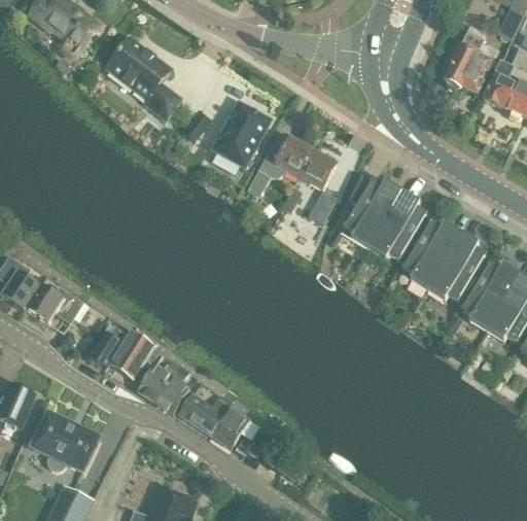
[(0,0),(0,5),(3,8),(10,0),(0,0)]
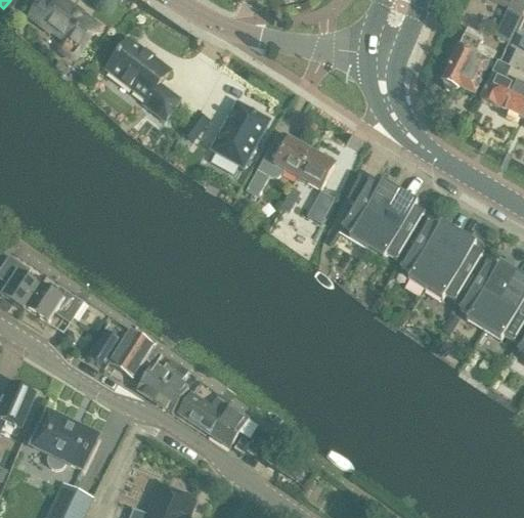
[(41,0),(31,14),(50,29),(52,27),(64,36),(60,42),(60,47),(72,55),(76,54),(81,48),(98,25),(66,0),(58,0),(56,3),(52,0),(41,0)]
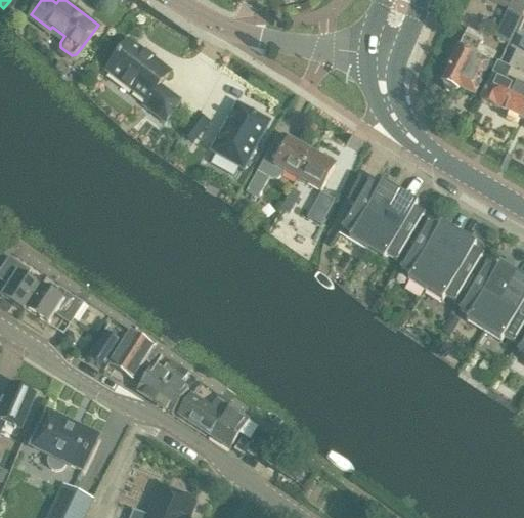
[(497,0),(521,11),(523,4),(523,0),(497,0)]
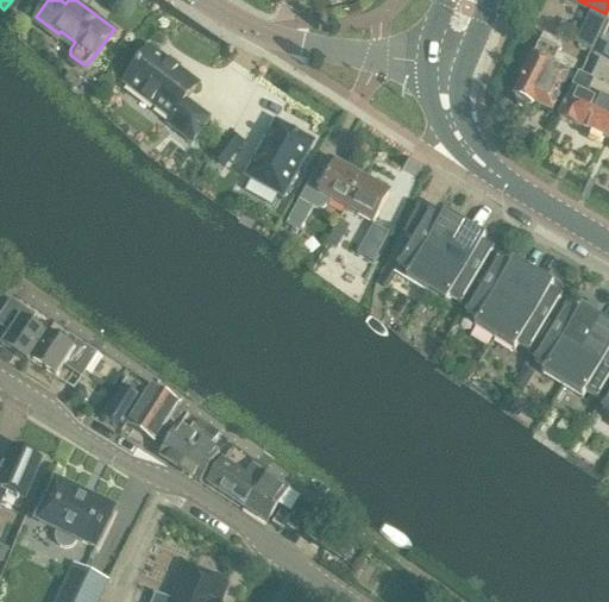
[(552,108),(576,57),(559,50),(562,44),(560,38),(542,30),(539,38),(514,92),(516,99),(526,104),(533,101),(534,99),(552,108)]
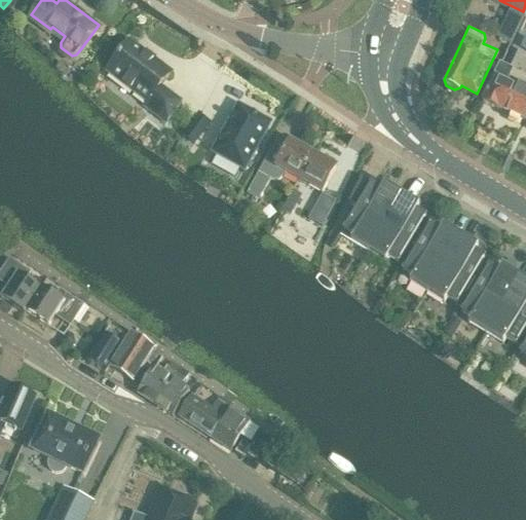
[(165,117),(181,97),(160,81),(171,69),(129,38),(108,67),(147,97),(144,101),(165,117)]
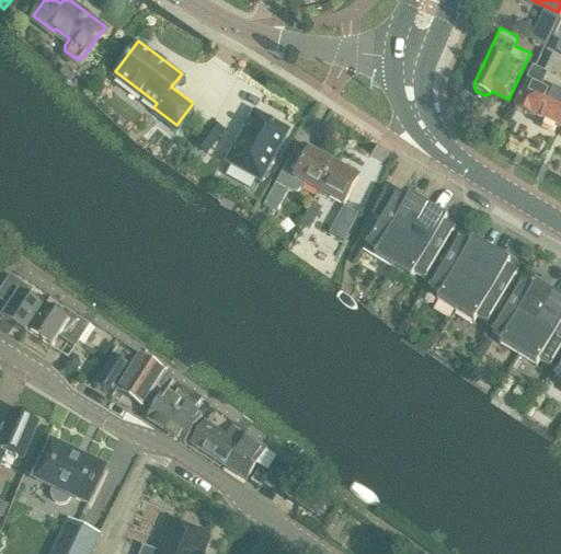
[(536,115),(560,64),(560,54),(553,50),(544,71),(534,66),(515,104),(536,115)]
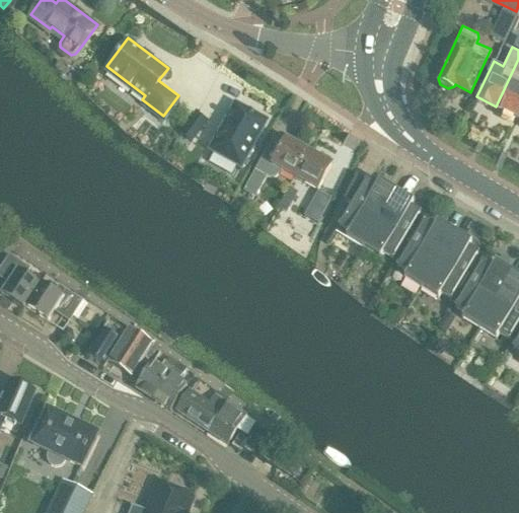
[(516,116),(518,108),(518,59),(496,106),(516,116)]
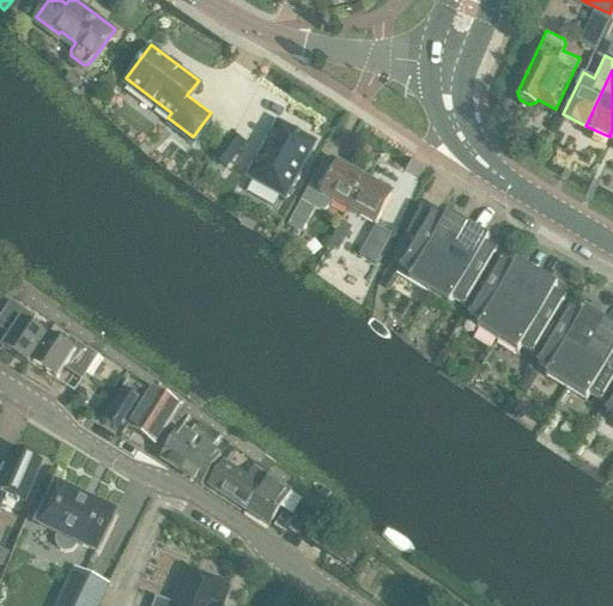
[(278,119),(247,174),(284,194),(315,140),(278,119)]
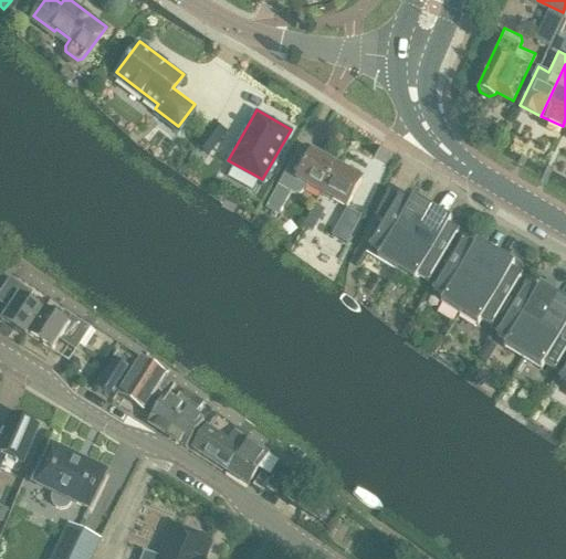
[(224,127),(215,119),(196,144),(207,151),(224,127)]
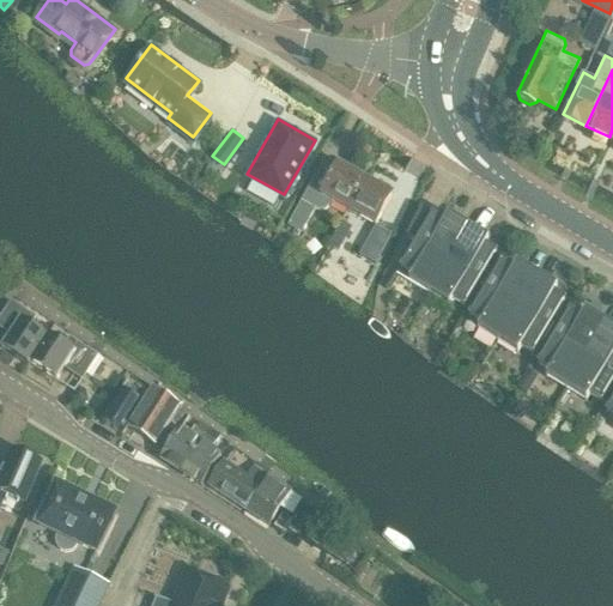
[(347,205),(364,175),(338,159),(321,189),(308,182),(287,219),(301,228),(315,202),(316,204),(321,205),(326,204),(329,201),(332,197),(347,205)]
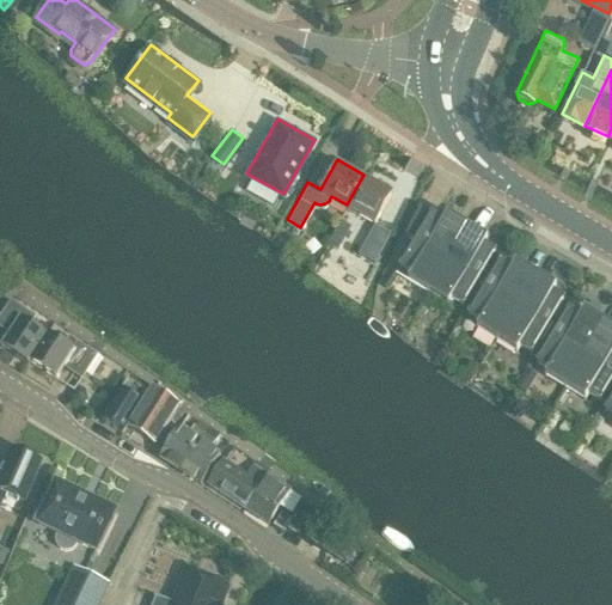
[(374,220),(391,190),(363,175),(347,205),(374,220)]
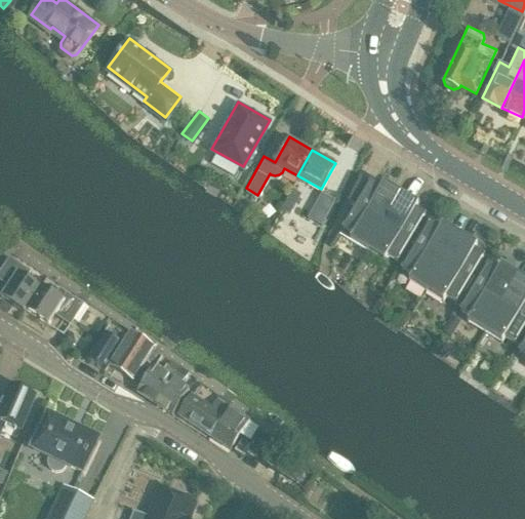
[(360,173),(348,197),(356,202),(339,231),(364,245),(397,189),(382,180),(379,185),(360,173)]
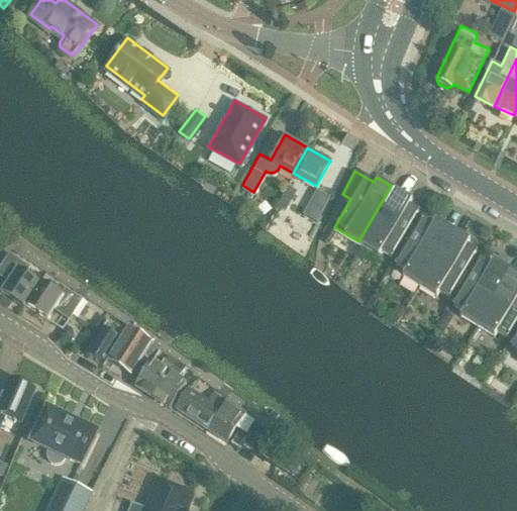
[(287,183),(277,202),(285,206),(295,187),(287,183)]
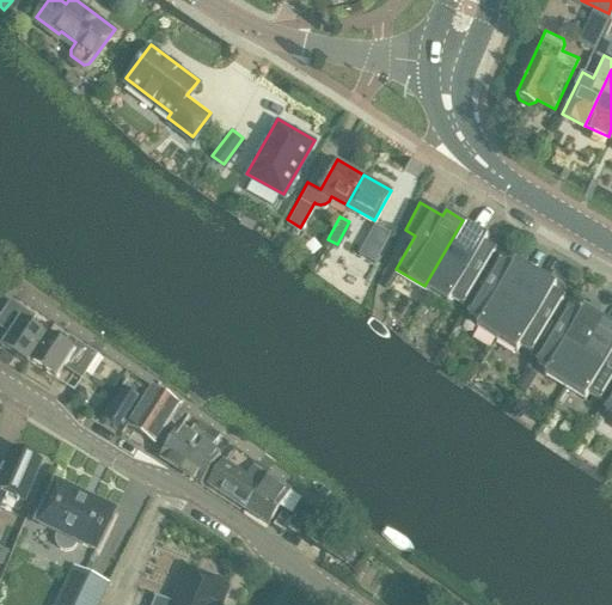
[(463,220),(424,286),(447,300),(452,293),(464,300),(496,246),(483,239),(487,233),(463,220)]
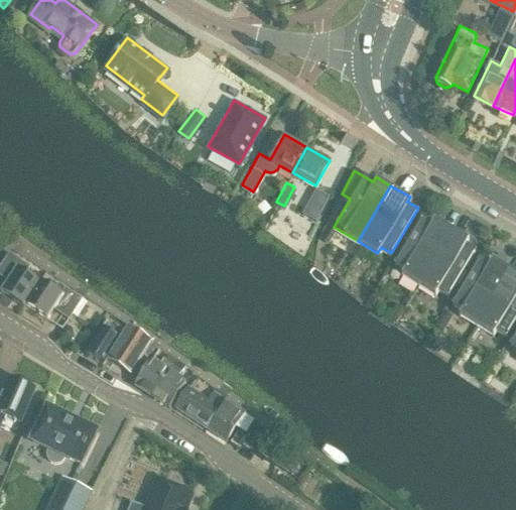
[(421,217),(394,262),(403,268),(401,272),(415,281),(448,226),(433,217),(430,222),(421,217)]
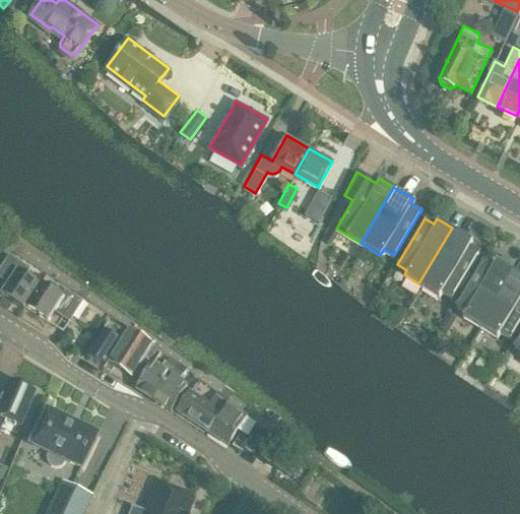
[(452,228),(418,283),(439,296),(442,291),(451,297),(478,250),(469,245),(472,240),(452,228)]
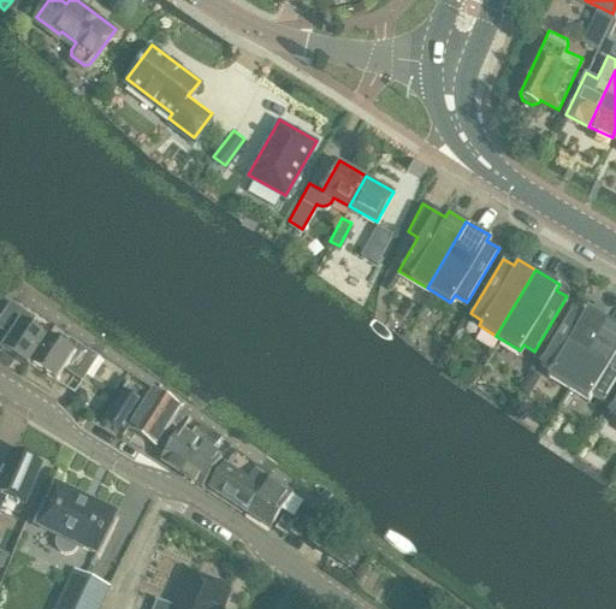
[(29,362),(31,360),(48,333),(47,333),(31,323),(36,315),(11,299),(0,315),(0,325),(10,332),(3,344),(29,362)]
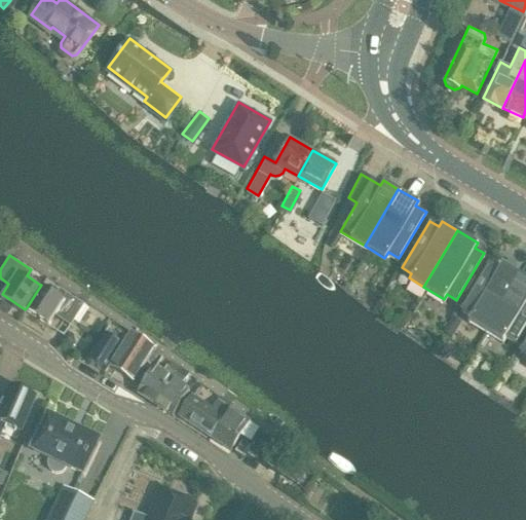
[(489,262),(461,307),(472,312),(467,320),(483,329),(518,271),(501,262),(498,267),(489,262)]
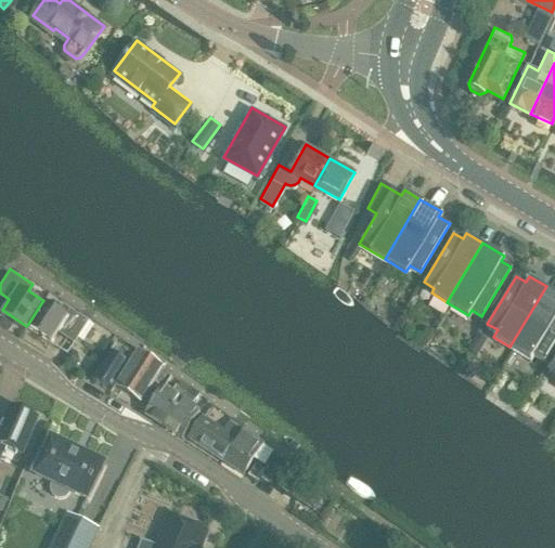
[(554,291),(546,286),(510,347),(530,359),(534,352),(544,357),(554,340),(554,291)]
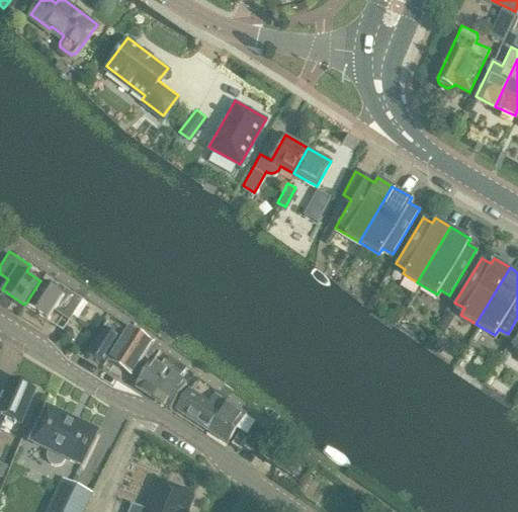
[(40,280),(26,303),(49,318),(55,308),(70,318),(83,296),(59,281),(55,287),(40,278),(39,280),(40,280)]
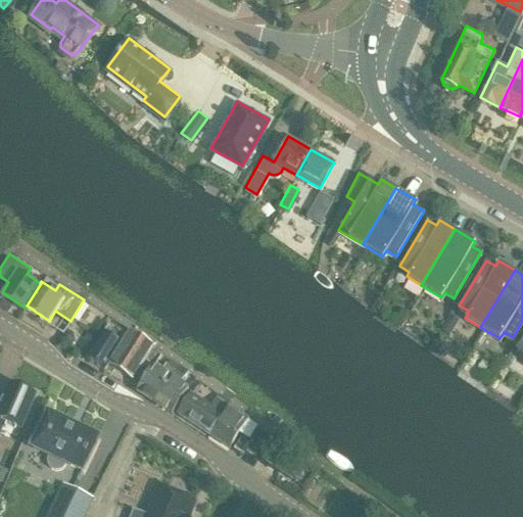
[(450,312),(441,327),(448,331),(458,317),(450,312)]
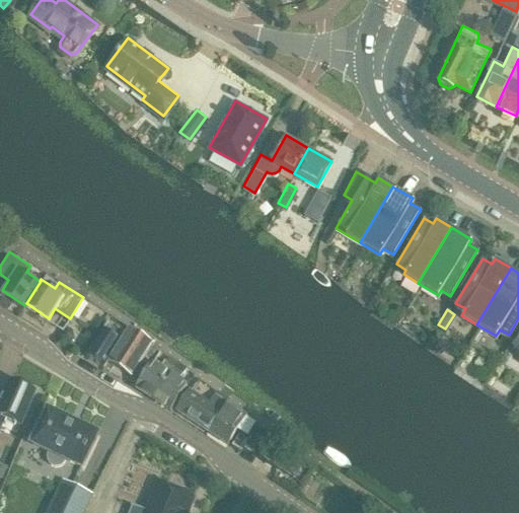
[(103,364),(107,357),(126,328),(108,318),(86,352),(103,364)]
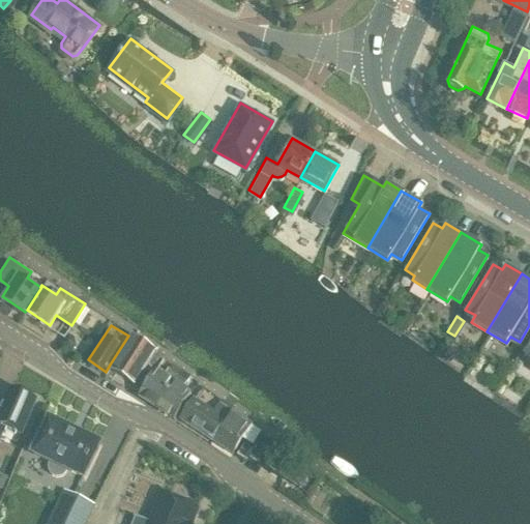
[(71,348),(76,342),(74,333),(67,329),(60,340),(71,348)]
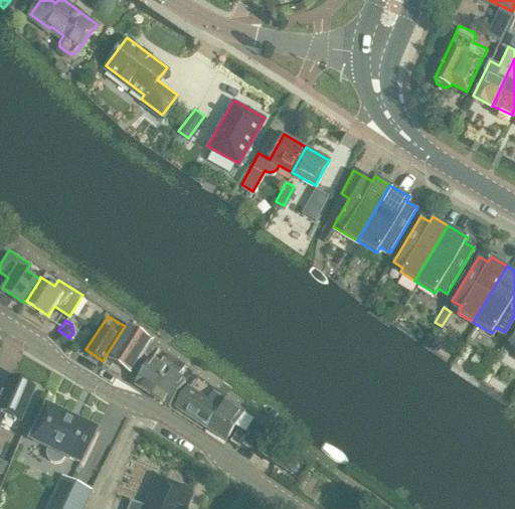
[(125,326),(107,354),(132,370),(146,349),(150,351),(156,343),(152,341),(153,338),(128,322),(125,326)]
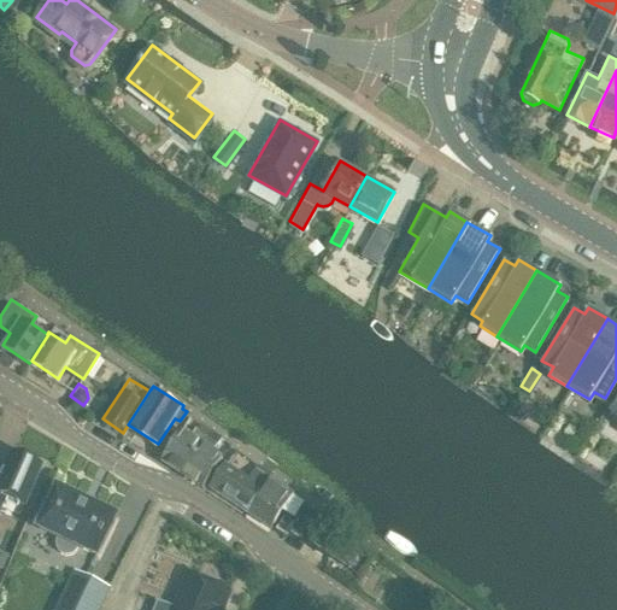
[(182,470),(211,427),(200,420),(191,433),(181,427),(162,457),(182,470)]
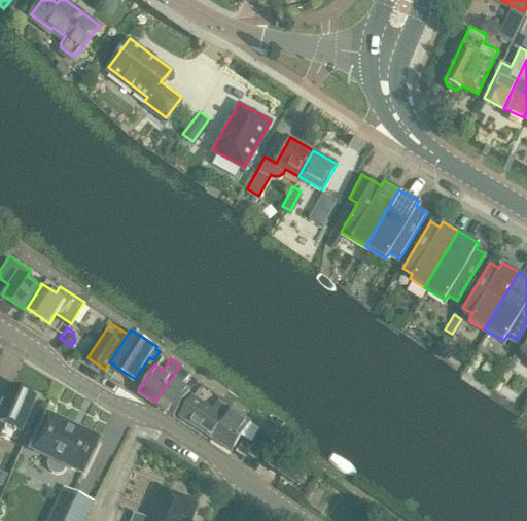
[(173,414),(189,388),(181,382),(188,370),(180,365),(155,402),(173,414)]
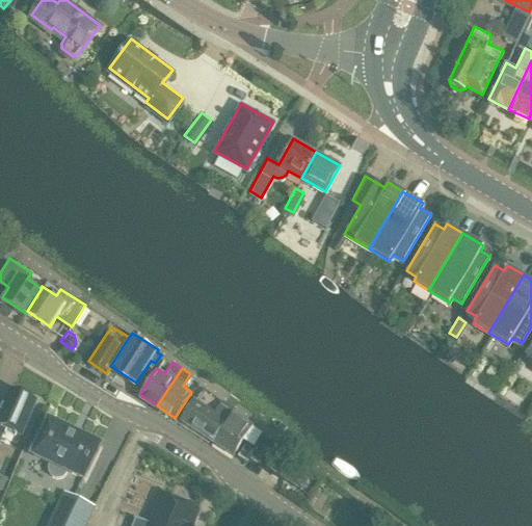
[(22,393),(10,388),(1,409),(0,409),(0,435),(4,425),(21,432),(35,398),(32,397),(31,394),(24,391),(22,393)]
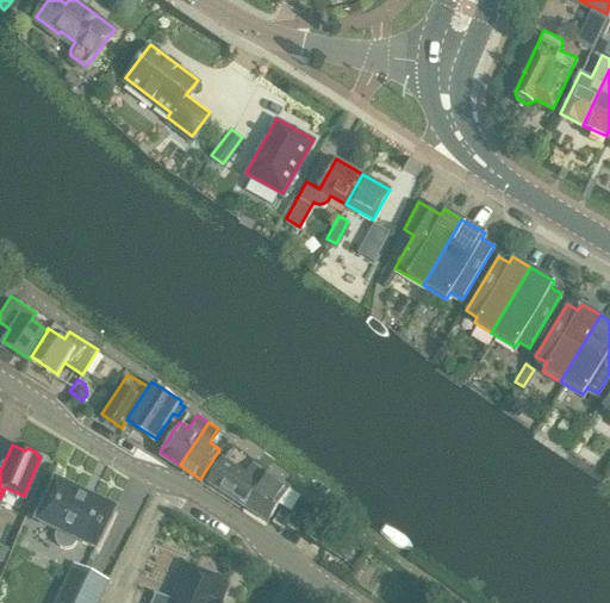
[(247,471),(223,455),(207,478),(244,503),(266,468),(254,460),(247,471)]
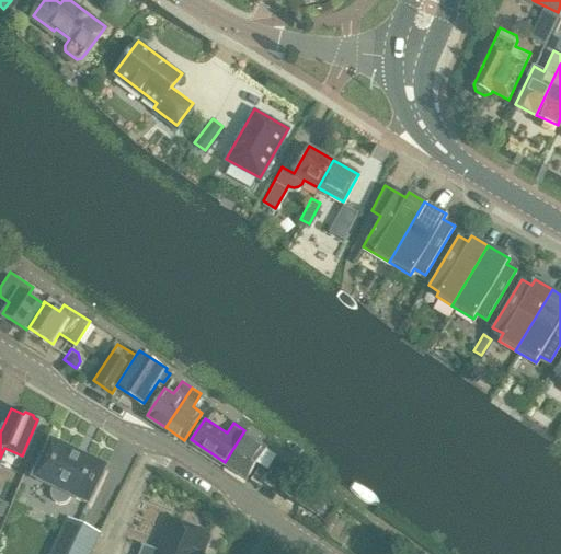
[(245,475),(266,445),(244,430),(225,462),(245,475)]
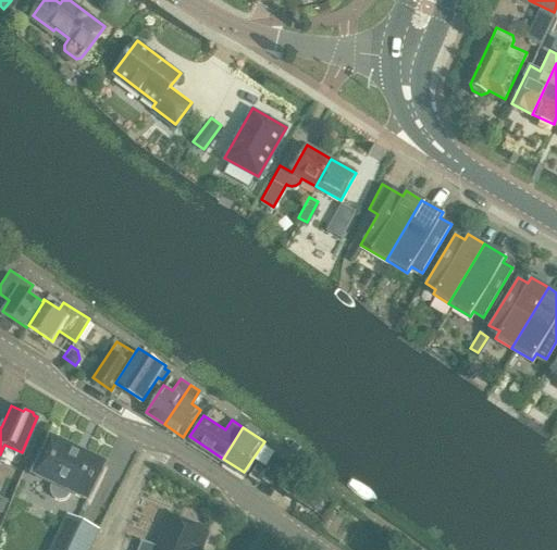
[(72,448),(53,439),(53,438),(51,437),(50,439),(36,470),(35,472),(37,473),(52,480),(50,485),(51,490),(54,495),(59,497),(63,497),(67,494),(70,489),(86,497),(88,498),(89,496),(103,465),(104,463),(102,462),(84,453),(85,453),(72,447),(72,448)]
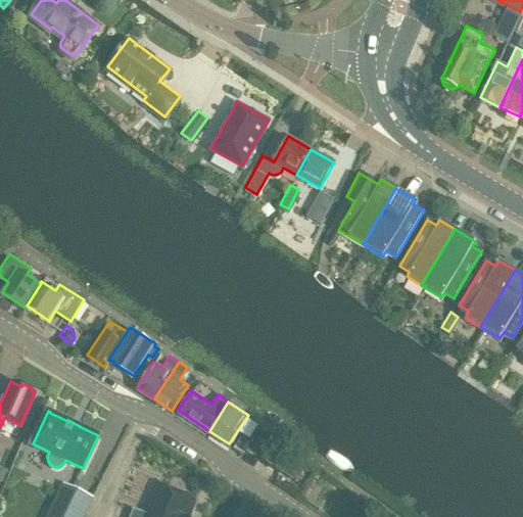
[(82,516),(93,495),(63,481),(46,516),(82,516)]
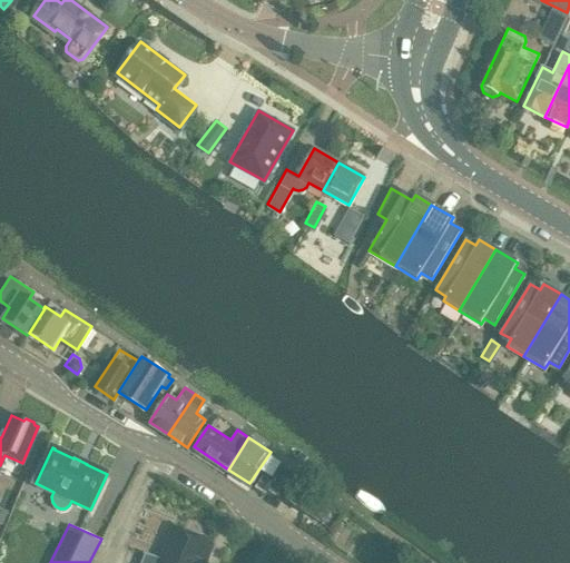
[(140,562),(203,562),(212,542),(173,526),(160,557),(146,551),(140,562)]
